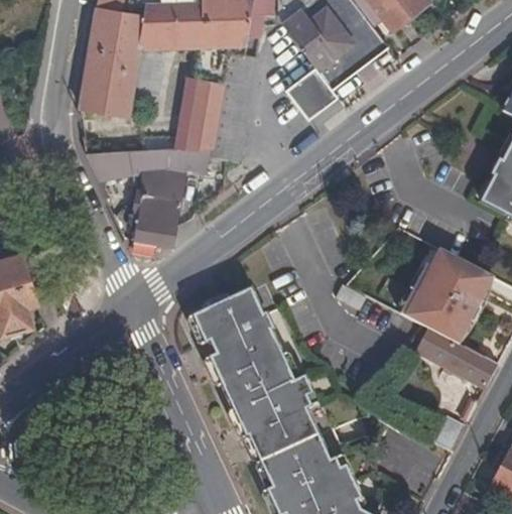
[(210,146),(209,157),(224,159),(235,160),(257,58),(245,56),(248,37),(264,38),(268,16),(274,16),(273,0),(96,0),(76,99),(77,107),(123,115),(124,113),(133,115),(135,106),(136,102),(133,101),(133,97),(129,96),(138,44),(161,44),(205,43),(230,43),(227,61),(204,58),(199,82),(192,82),(182,145),(181,148),(210,146)]
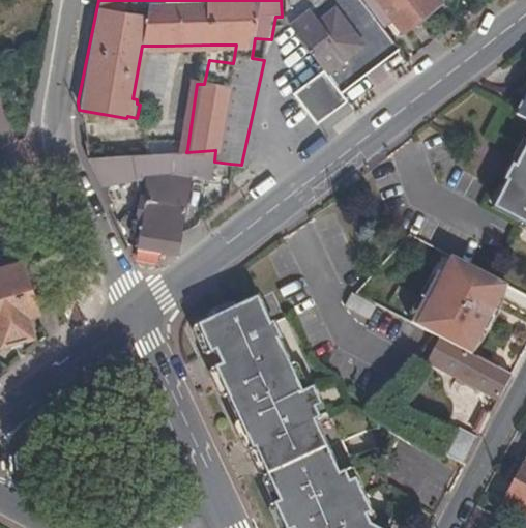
[(281,0),(282,17),(292,29),(290,0),(281,0)]
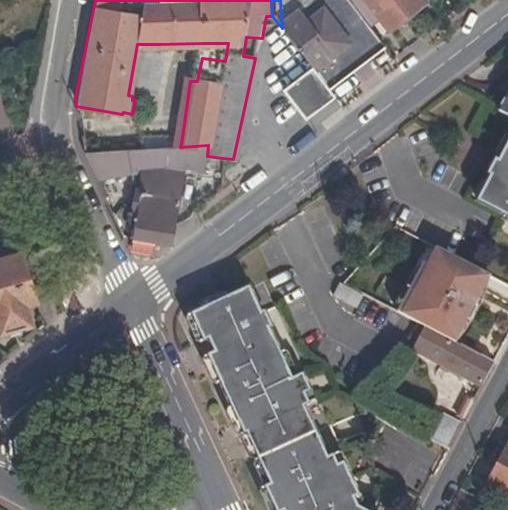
[(280,0),(282,28),(313,66),(331,88),(384,46),(372,31),(348,1),(347,0),(280,0)]
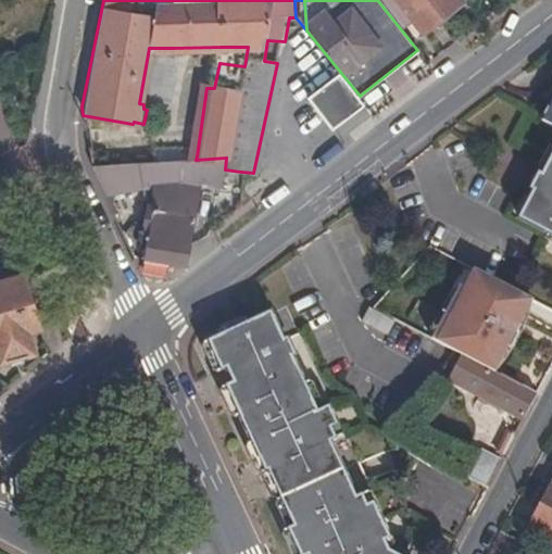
[(462,3),(460,0),(379,0),(378,1),(404,34),(416,24),(424,33),(462,3)]
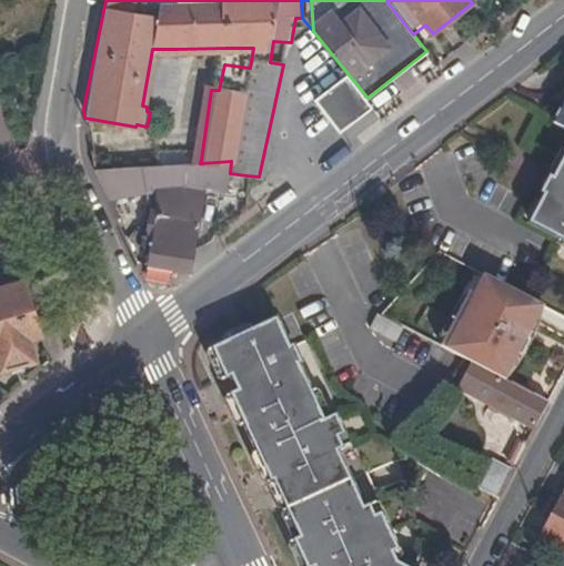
[(225,48),(224,64),(250,68),(253,48),(225,48)]
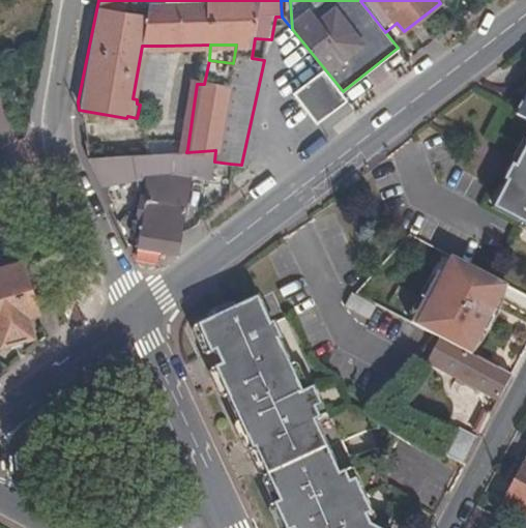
[(140,105),(139,109),(155,109),(166,46),(142,46),(133,98),(137,99),(137,104),(140,105)]
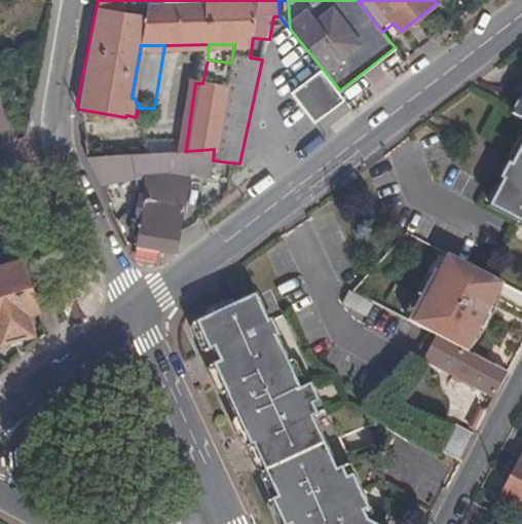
[(315,121),(345,99),(340,90),(322,68),(291,91),(315,121)]
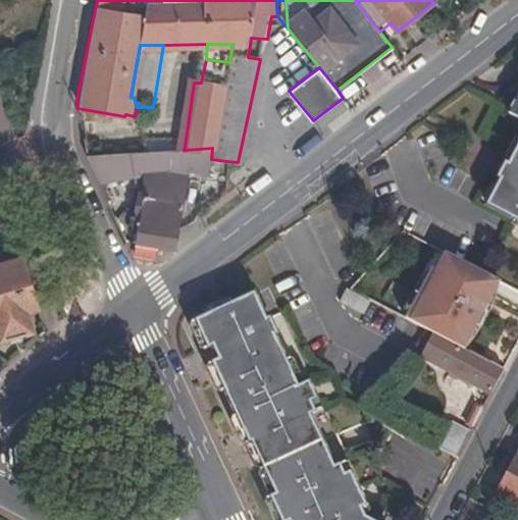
[(185,147),(87,154),(102,185),(118,178),(139,174),(142,184),(134,244),(174,248),(186,171),(205,173),(207,159),(211,159),(212,148),(184,150),(185,147)]
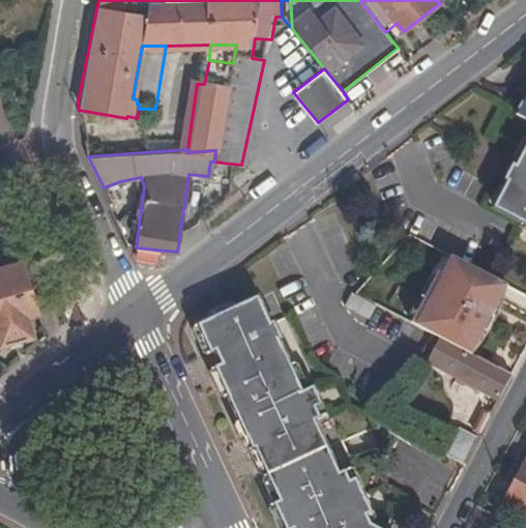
[(525,150),(498,209),(525,223),(525,150)]
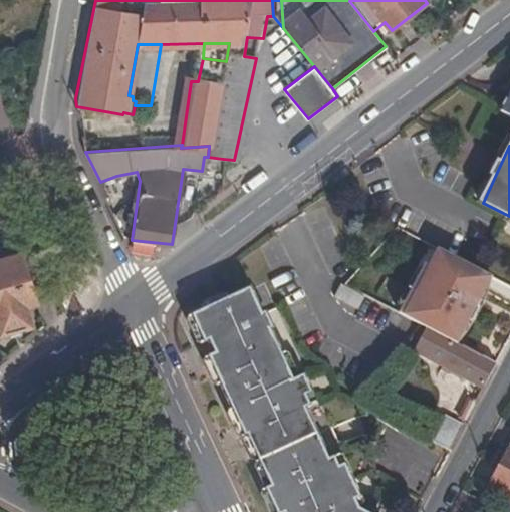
[(420,324),(455,342),(468,318),(474,321),(481,307),(475,304),(491,274),(441,249),(404,316),(420,324)]
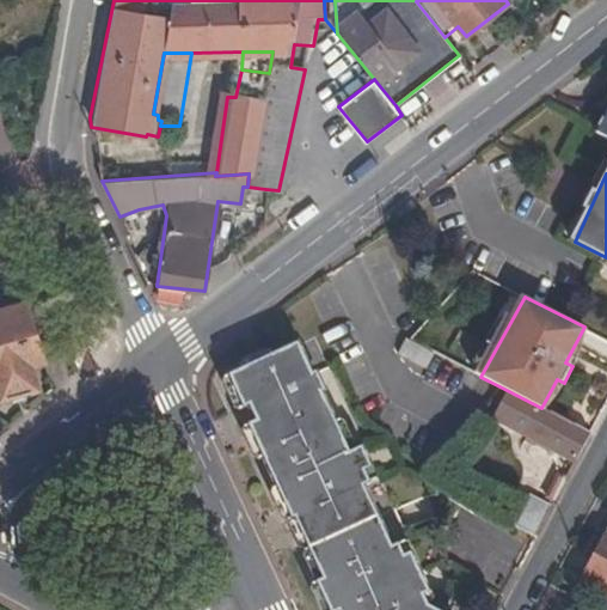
[(22,302),(0,307),(0,400),(35,390),(29,366),(40,364),(22,302)]
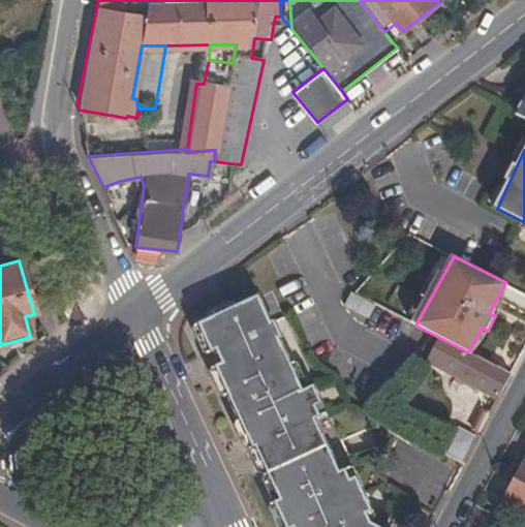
[(375,304),(354,293),(350,291),(344,304),(368,316),(375,304)]
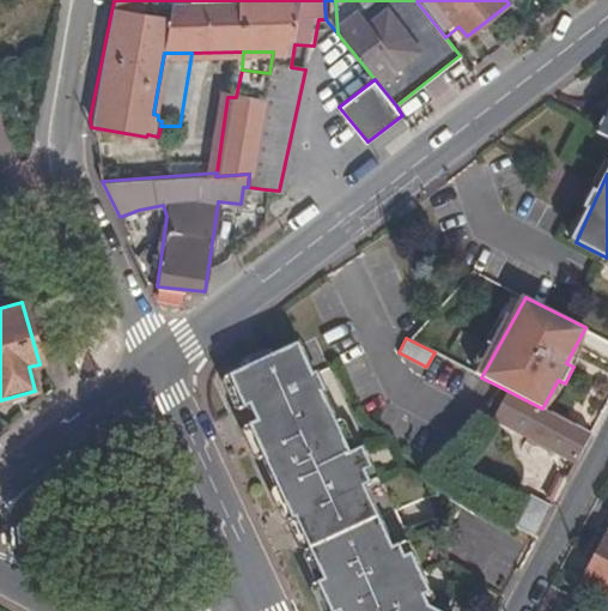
[(433,610),(426,606),(423,594),(430,591),(412,552),(403,556),(397,544),(393,545),(363,484),(368,481),(362,469),(369,465),(359,445),(347,449),(318,391),(322,389),(312,370),(309,371),(296,342),(226,375),(339,610),(433,610)]
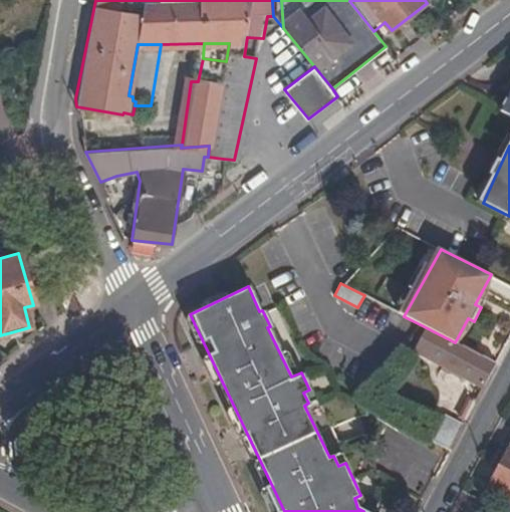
[(403,344),(483,389),(495,364),(455,342),(420,324),(403,344)]
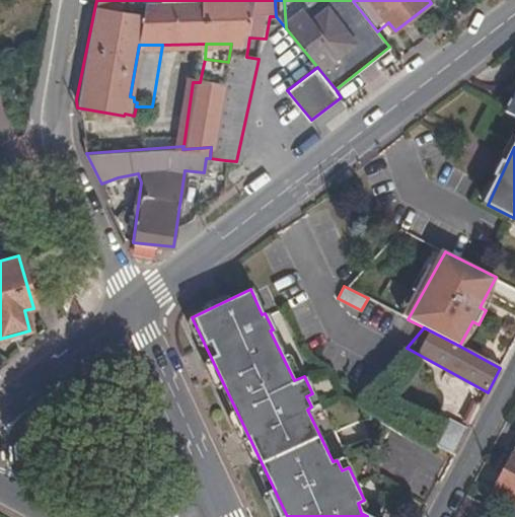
[(438,445),(455,455),(463,439),(446,430),(438,445)]
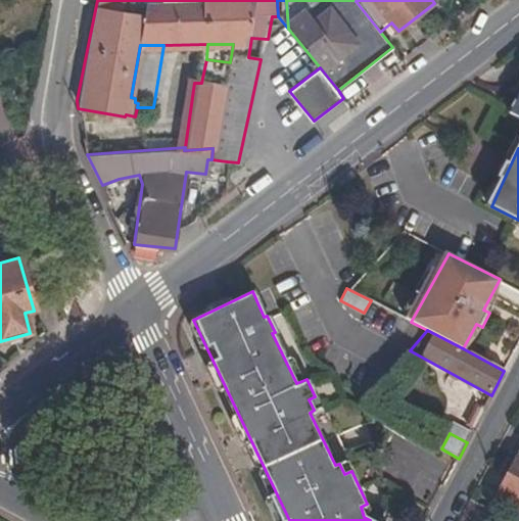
[(518,446),(514,457),(515,457),(499,492),(518,503),(518,446)]
